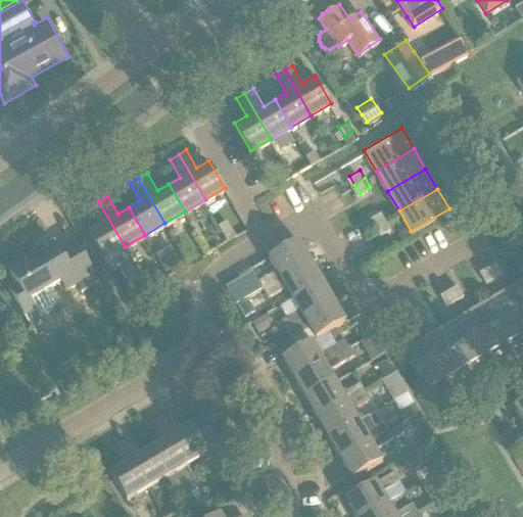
[(125,246),(98,201),(90,205),(100,224),(88,231),(104,259),(125,246)]
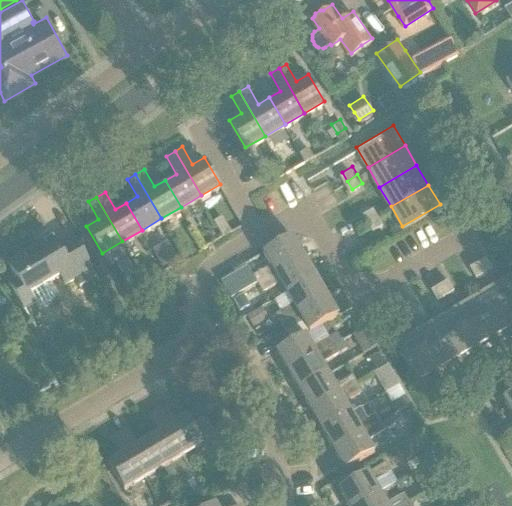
[(369,218),(379,213),(374,205),(364,211),(369,218)]
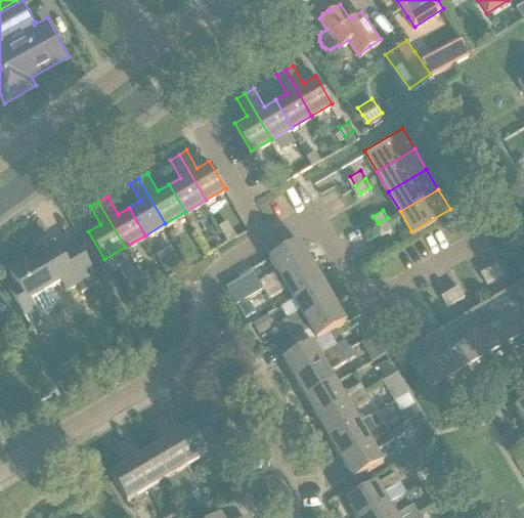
[(219,223),(227,238),(235,232),(227,218),(219,223)]
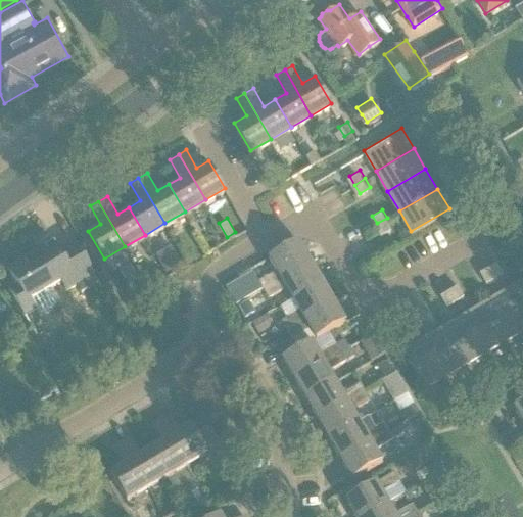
[(387,218),(377,223),(381,231),(391,225),(387,218)]
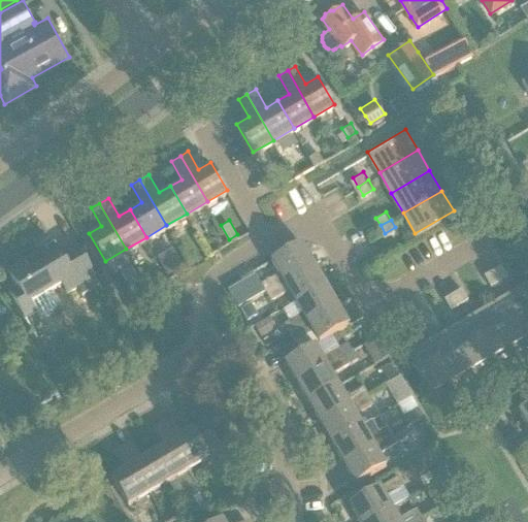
[(99,281),(76,240),(60,250),(54,239),(7,266),(17,282),(7,287),(24,315),(36,307),(40,314),(53,306),(56,303),(57,299),(57,294),(52,286),(62,281),(67,289),(78,283),(83,290),(99,281)]
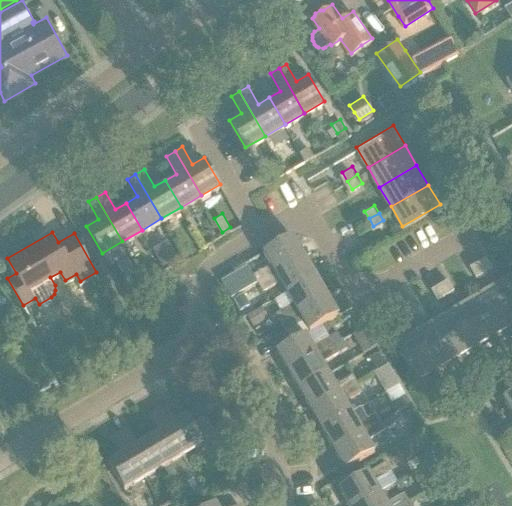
[(258,280),(304,253),(292,232),(263,249),(270,261),(253,271),(258,280)]
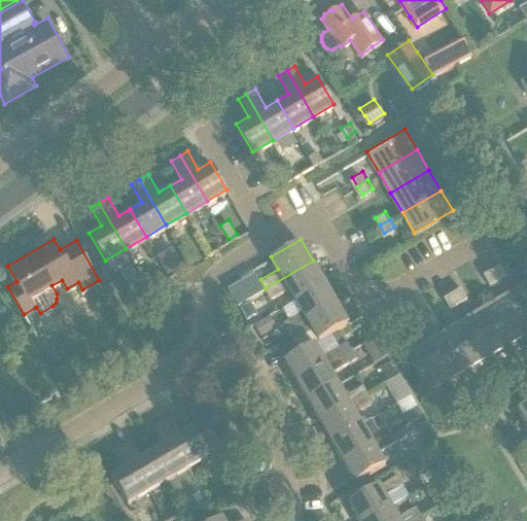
[(174,251),(160,259),(167,272),(181,264),(174,251)]
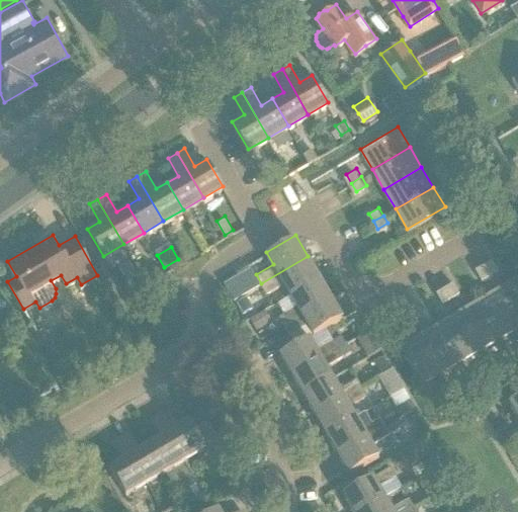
[(308,256),(261,283),(266,291),(283,281),(289,292),(319,275),(308,256)]
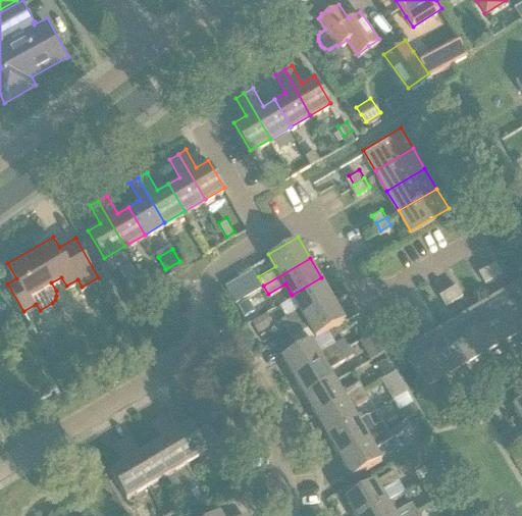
[(498,260),(489,265),(494,275),(503,270),(498,260)]
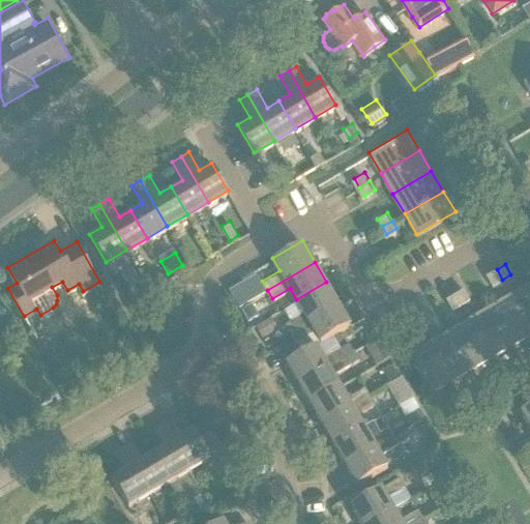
[(502,280),(497,269),(488,273),(494,285),(502,280)]
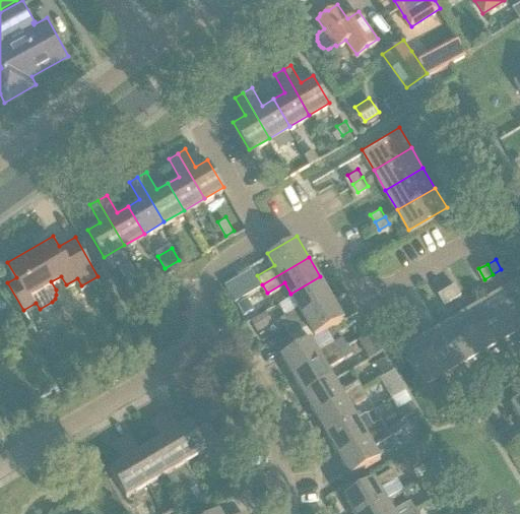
[(262,284),(257,275),(239,274),(224,282),(235,300),(262,284)]
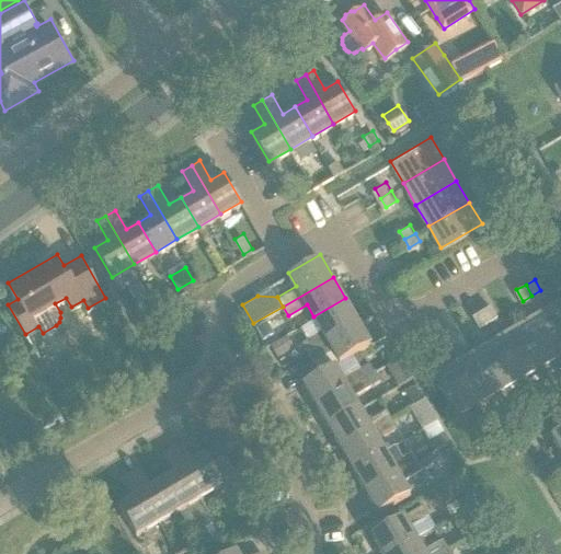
[(560,296),(539,308),(560,345),(560,296)]
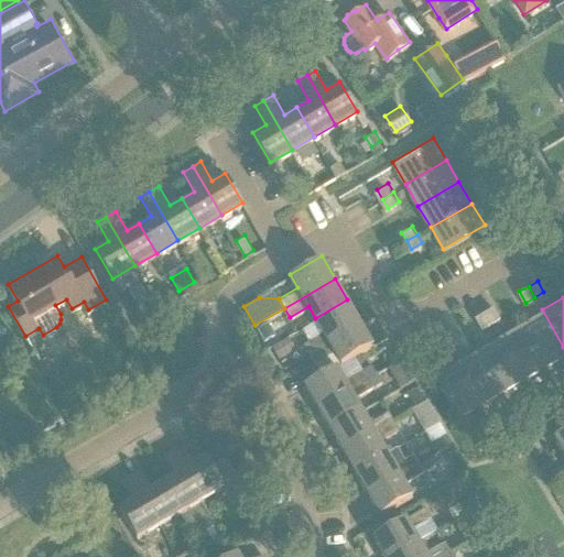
[(347,299),(315,318),(323,330),(303,341),(308,350),(360,320),(347,299)]
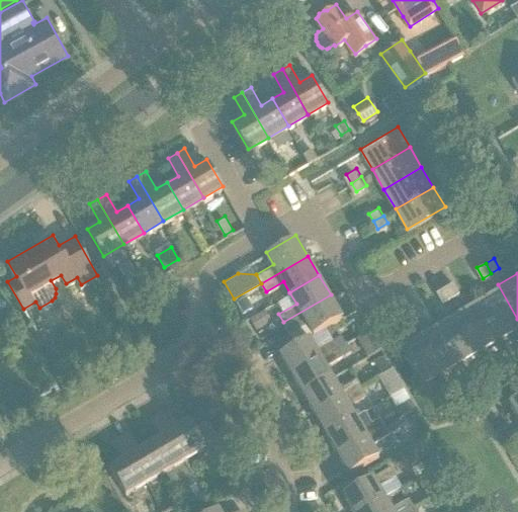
[(454,280),(445,285),(452,296),(460,291),(454,280)]
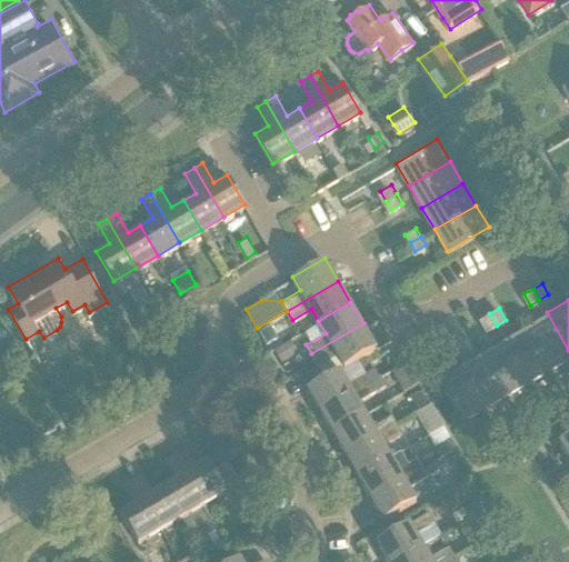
[(568,355),(568,350),(547,312),(525,325),(549,367),(568,355)]
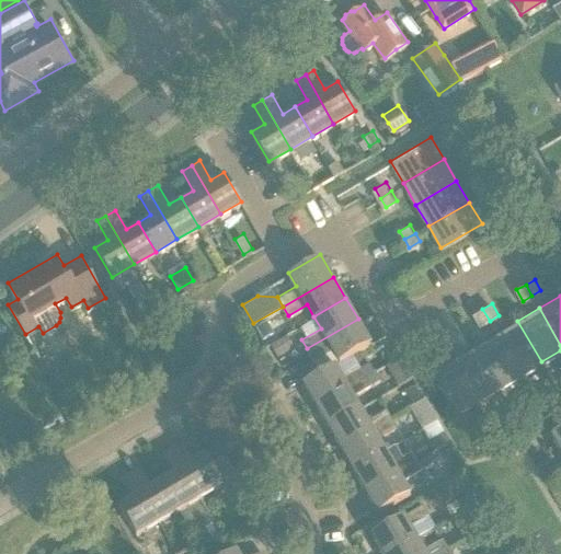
[(490,321),(482,309),(473,314),(480,326),(490,321)]
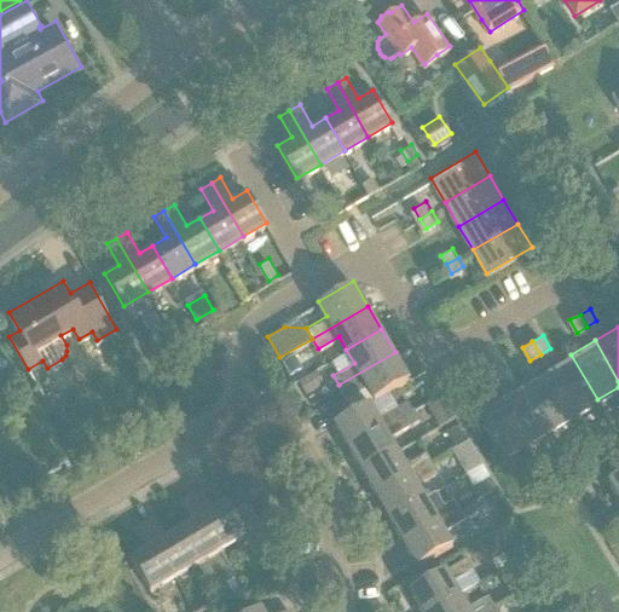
[(294,351),(282,358),(289,370),(301,363),(294,351)]
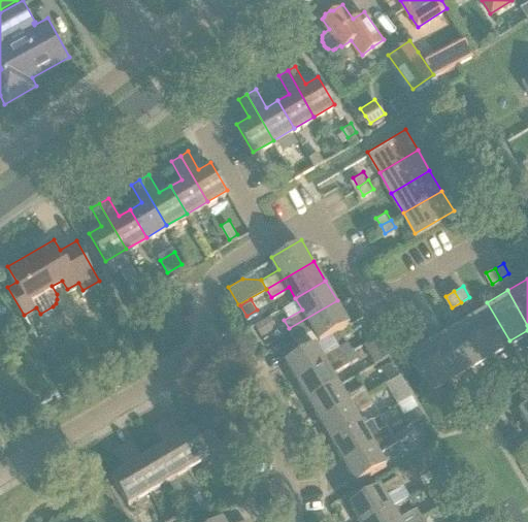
[(349,321),(337,300),(289,328),(294,337),(301,333),(307,346),(315,341),(349,321)]
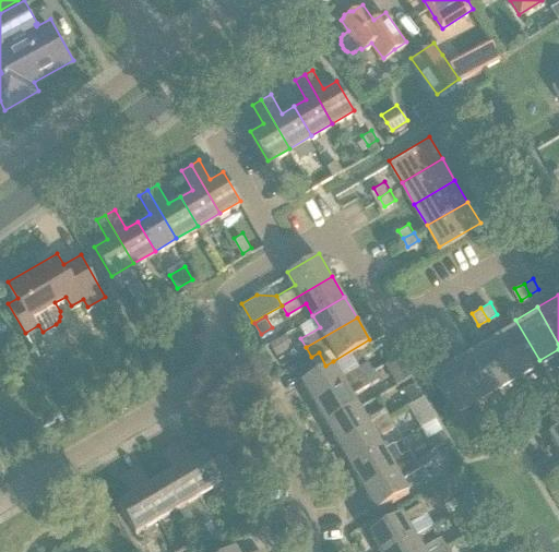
[(539,360),(515,320),(495,332),(519,373),(539,360)]
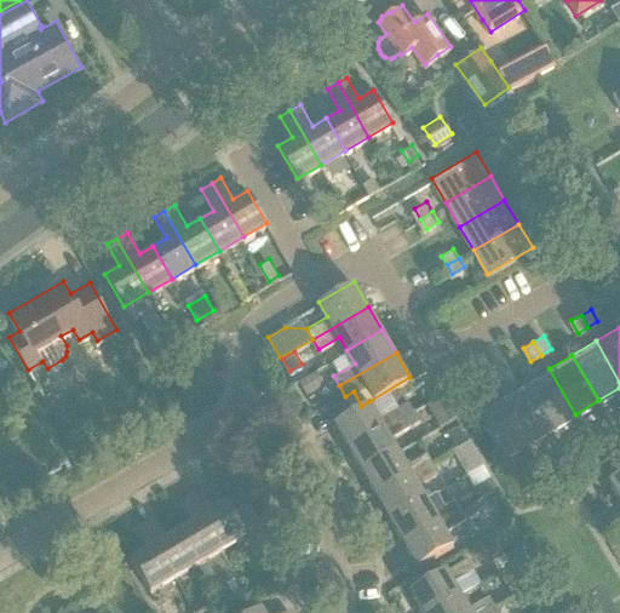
[(486,370),(493,383),(501,377),(495,365),(486,370)]
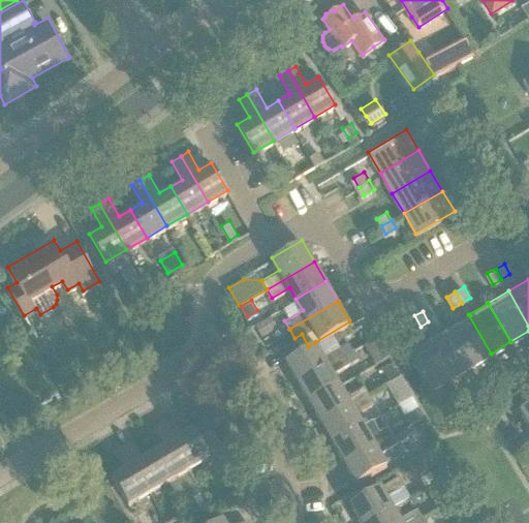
[(277,326),(270,314),(254,322),(261,334),(277,326)]
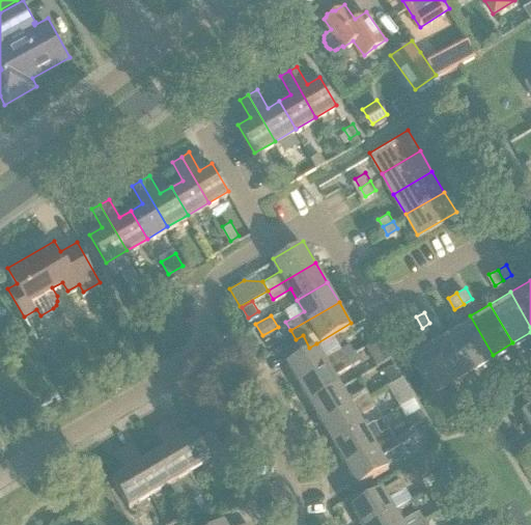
[(493,355),(470,315),(449,328),(472,366),(493,355)]
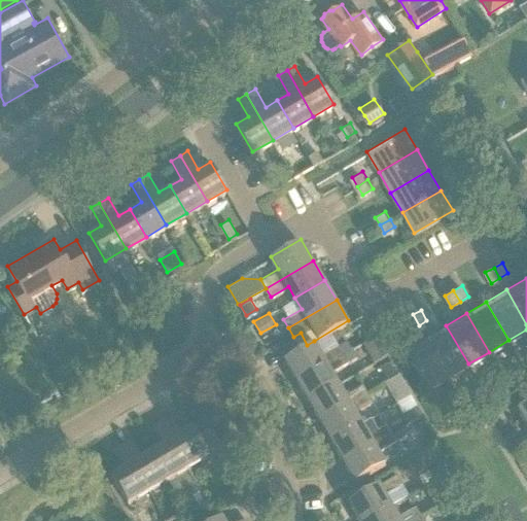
[(419,325),(413,314),(406,318),(411,330),(419,325)]
